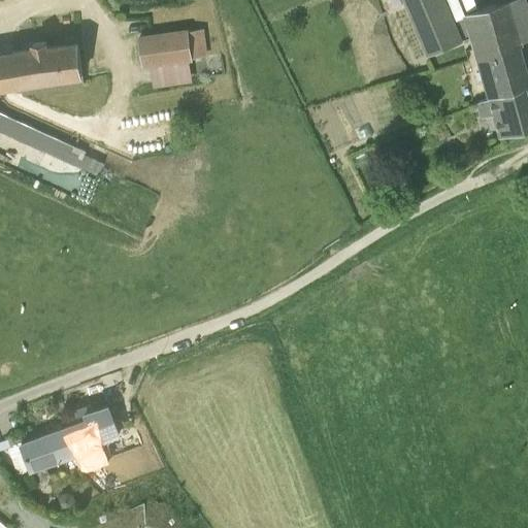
[(406,0),(433,52),(461,40),(448,0),(406,0)]
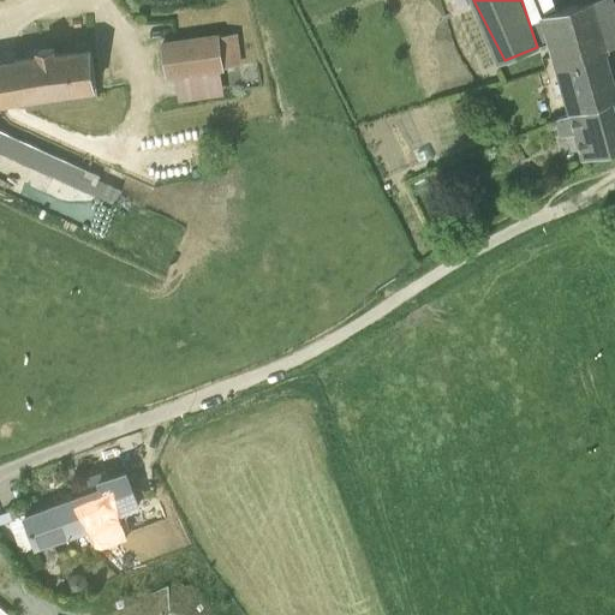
[(578,0),(580,4),(580,5),(538,16),(567,114),(613,101),(601,54),(599,54),(592,25),(614,17),(614,12),(609,0),(578,0)]
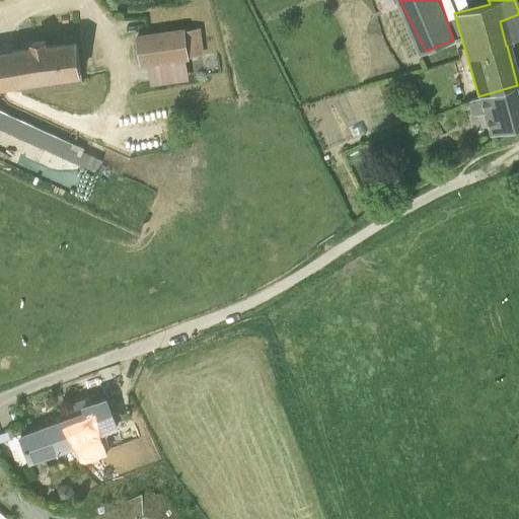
[(190,57),(186,30),(136,38),(140,64),(190,57)]
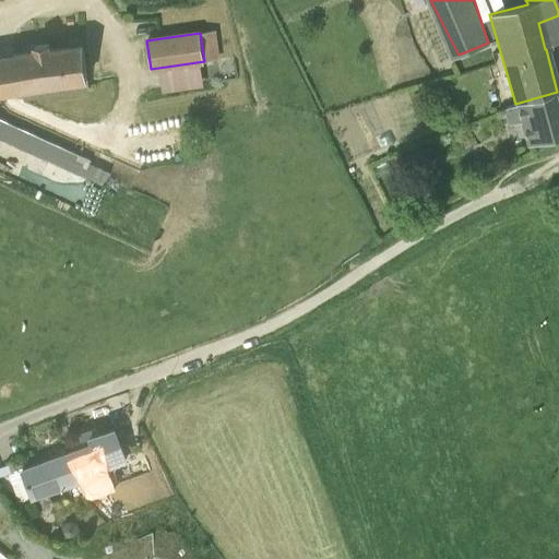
[(0,98),(19,96),(19,97),(88,87),(83,46),(50,50),(49,44),(35,46),(36,52),(0,57),(0,98)]
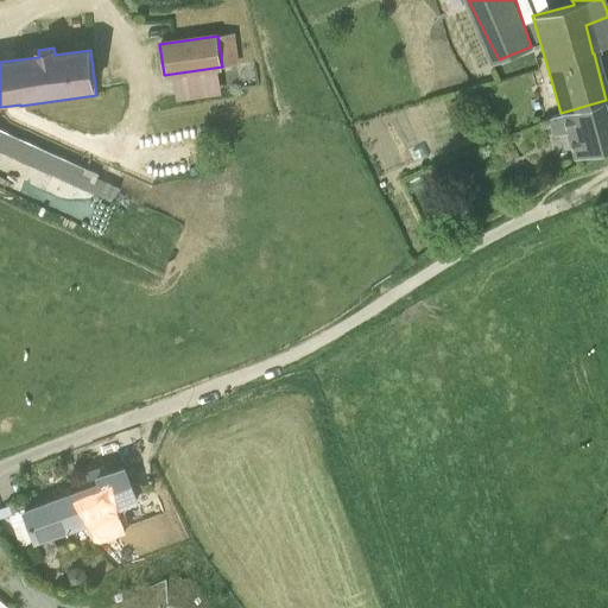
[(607,149),(607,106),(607,101),(564,112),(548,118),(552,137),(570,132),(577,157),(607,149)]
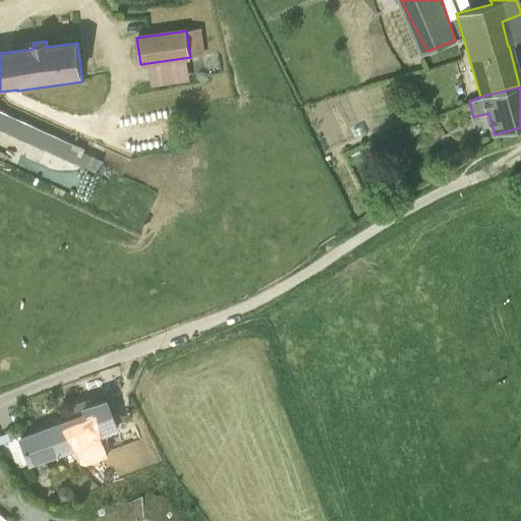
[(85,413),(62,422),(71,450),(73,451),(98,441),(96,437),(118,428),(107,399),(84,408),(85,413)]
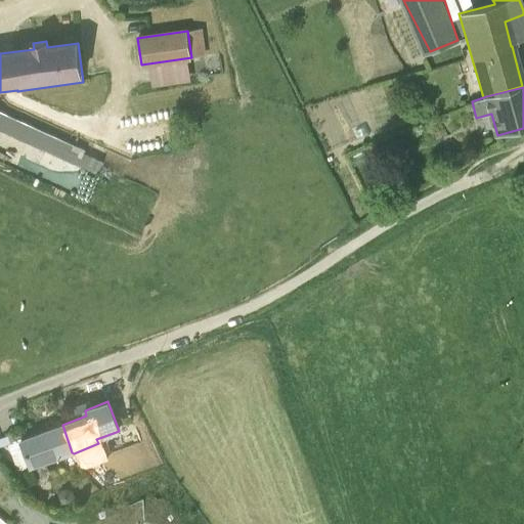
[(72,452),(62,425),(22,440),(33,471),(74,453),(72,452)]
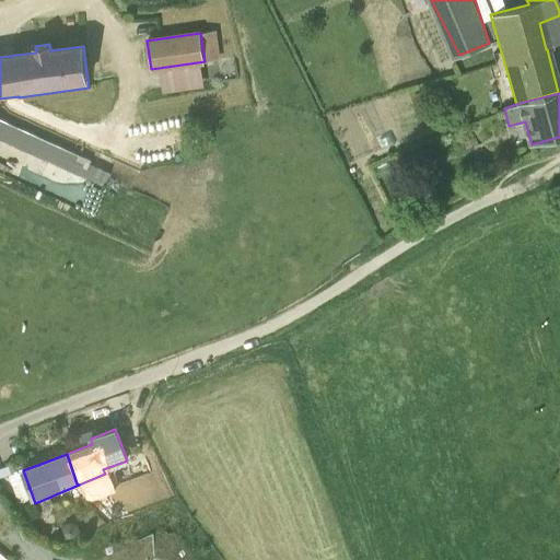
[(23,470),(19,461),(8,465),(11,475),(23,470)]
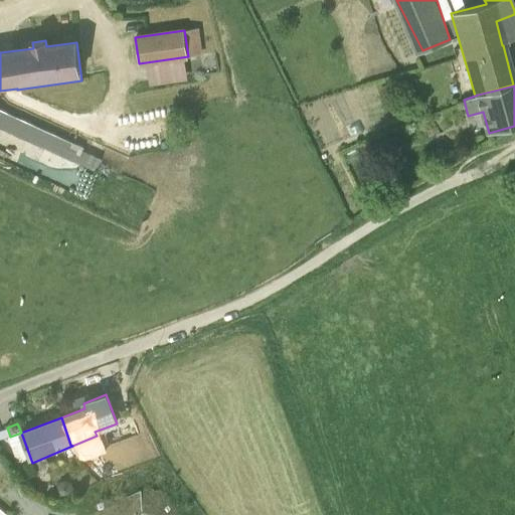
[(64,480),(58,482),(55,489),(58,495),(65,498),(71,495),(74,489),(71,482),(64,480)]
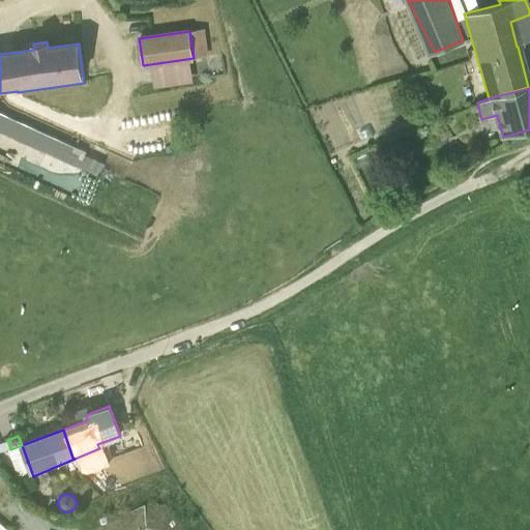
[(101,525),(89,529),(188,529),(160,498),(131,511),(128,505),(98,519),(101,525)]
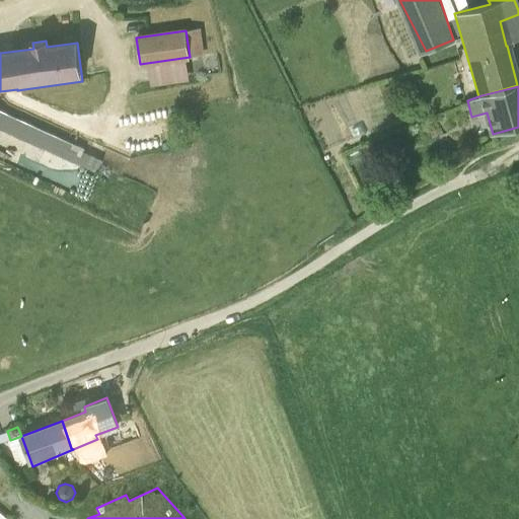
[(10,518),(0,510),(0,518),(10,518)]
